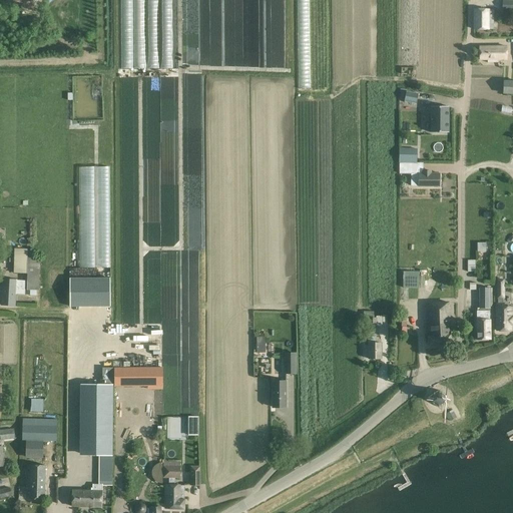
[(512,0),(502,0),(502,12),(512,12),(512,0)]
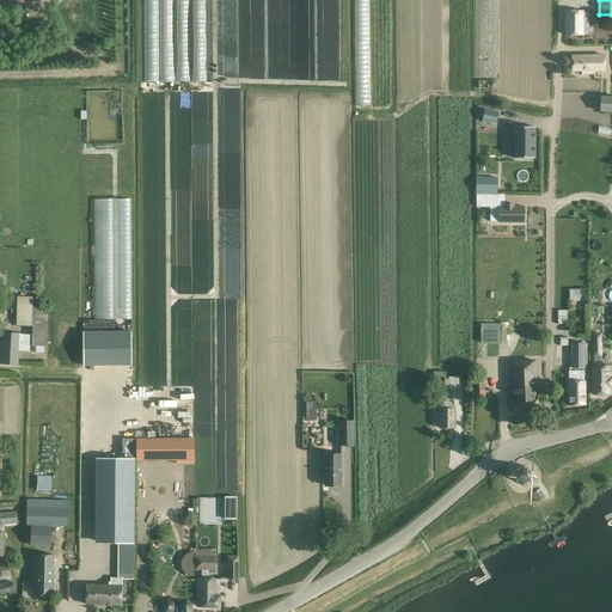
[(565,11),(565,35),(582,35),(588,35),(588,19),(588,11),(583,11),(565,11)]
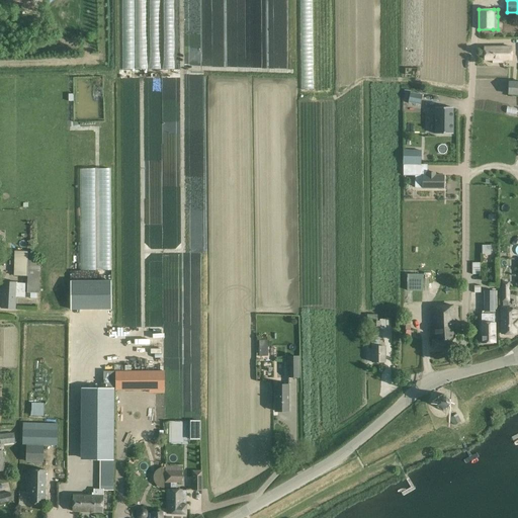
[(492,60),(492,63),(503,63),(503,60),(511,60),(511,47),(484,47),(484,60),(492,60)]
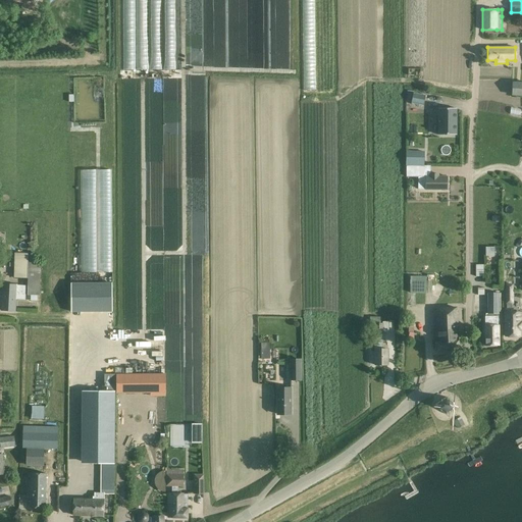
[(511,96),(521,96),(521,82),(512,82),(511,96)]
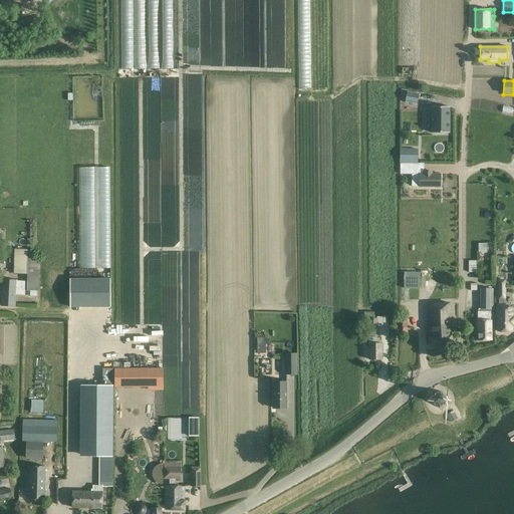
[(419,94),(407,92),(405,101),(417,104),(419,94)]
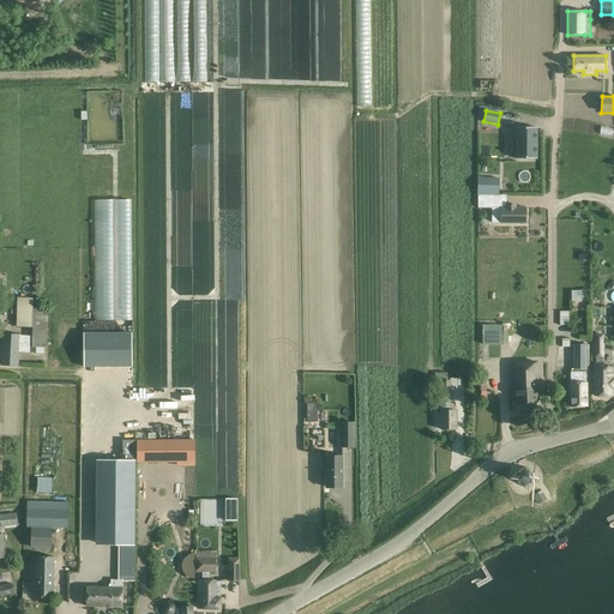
[(536,127),(516,127),(516,160),(536,160),(536,127)]
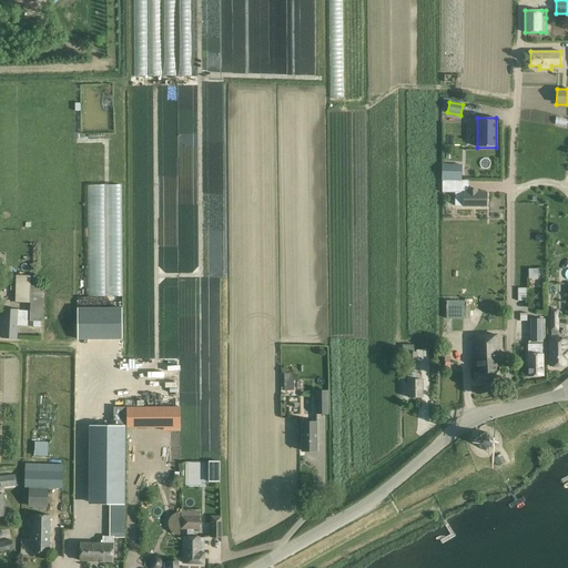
[(442,165),(442,180),(459,181),(460,181),(460,165),(442,165)]
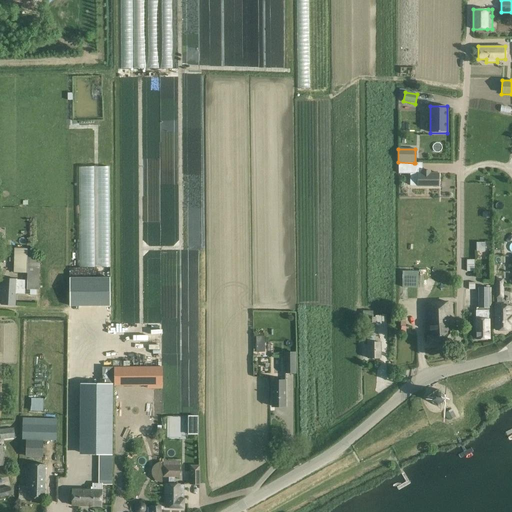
[(398,162),(398,173),(413,173),(414,163),(398,162)]
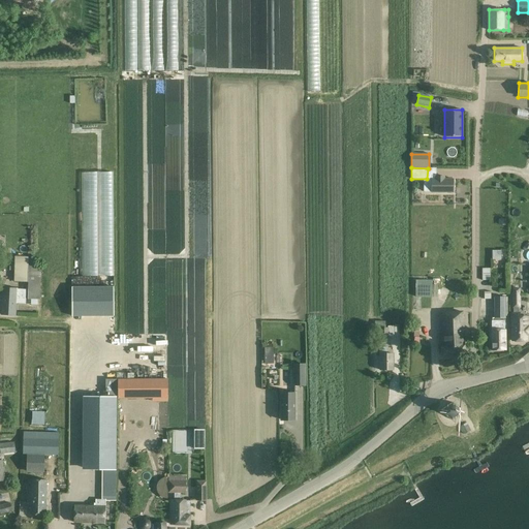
[(453,179),(444,179),(444,177),(436,177),(435,179),(432,179),(431,192),(453,193),(453,179)]
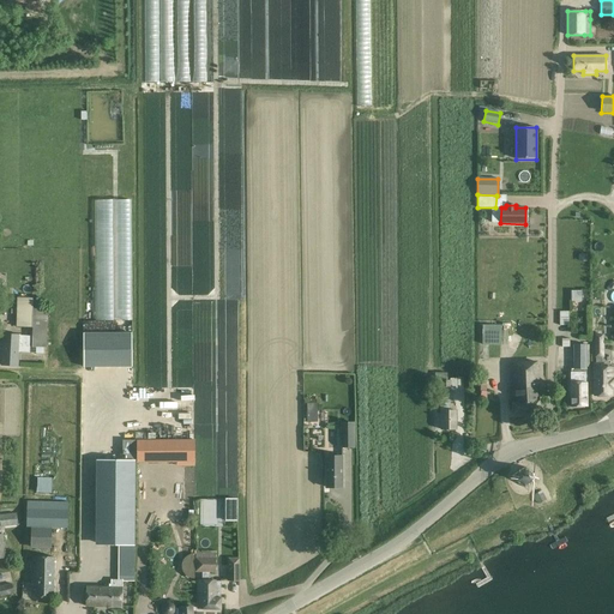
[(531,209),(530,224),(542,226),(543,210),(531,209)]
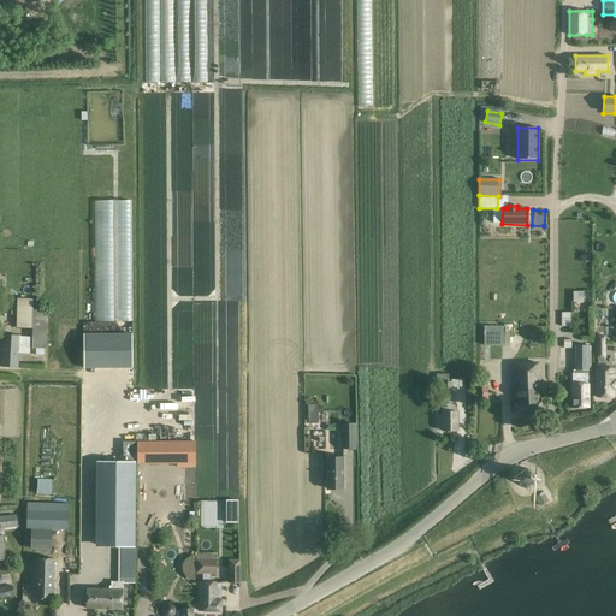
[(35,308),(35,300),(18,298),(16,327),(33,329),(33,337),(3,335),(1,365),(18,366),(19,347),(30,348),(30,355),(45,355),(45,348),(46,348),(48,308),(35,308)]
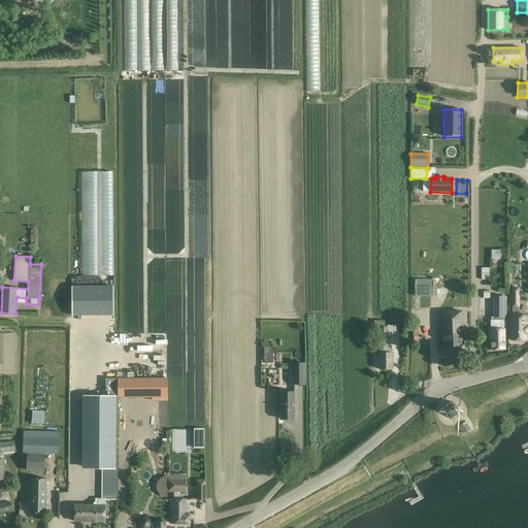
[(431,279),(415,279),(415,296),(430,297),(431,279)]
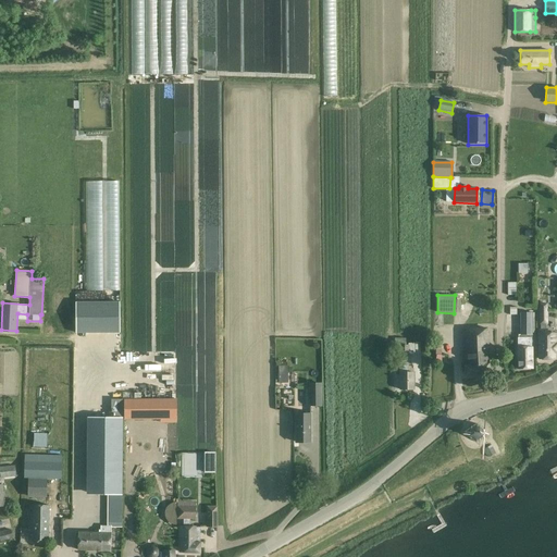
[(119,302),(75,302),(75,333),(119,332),(119,302)]
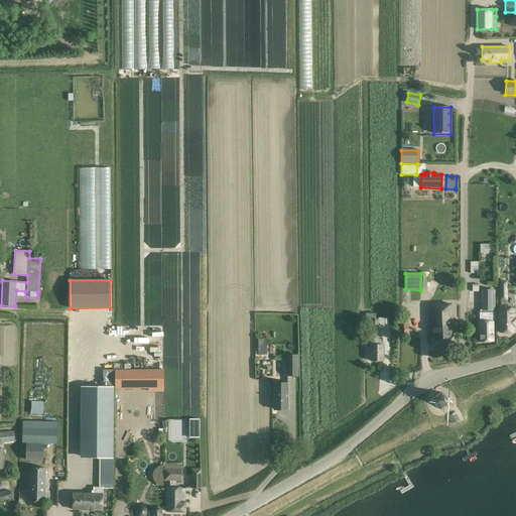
[(479,341),(493,341),(493,310),(496,309),(496,305),(495,305),(495,292),(493,292),(493,289),(482,290),(482,310),(480,310),(480,312),(479,312),(479,341)]
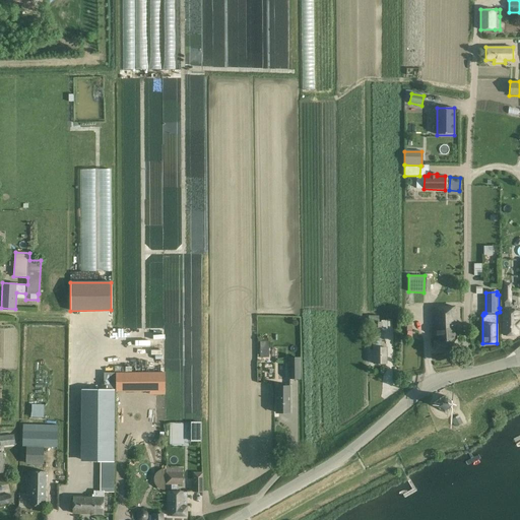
[(472,304),(482,304),(482,294),(471,295),(472,304)]
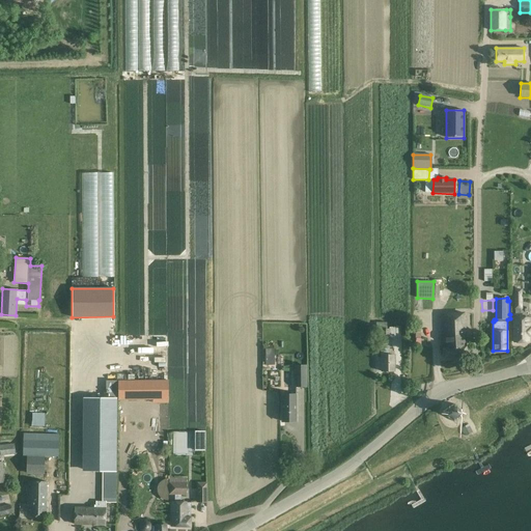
[(464,313),(442,314),(443,359),(466,358),(464,313)]
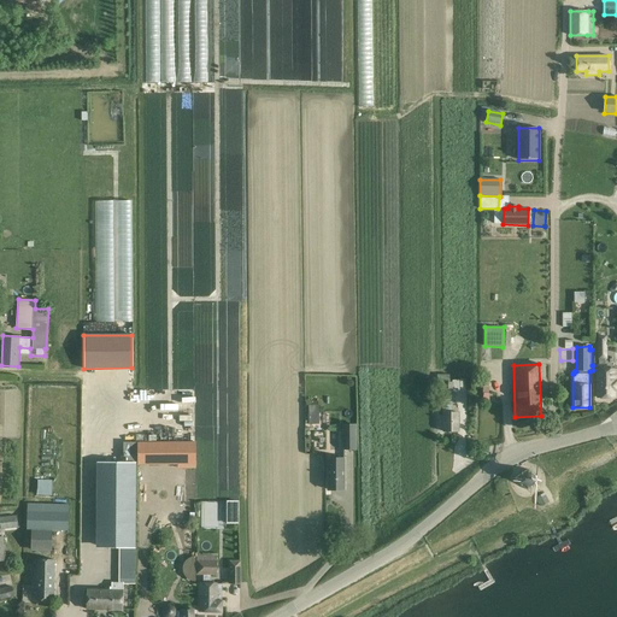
[(606,365),(597,365),(597,366),(598,398),(613,397),(613,391),(616,391),(616,381),(615,370),(606,370),(606,365)]
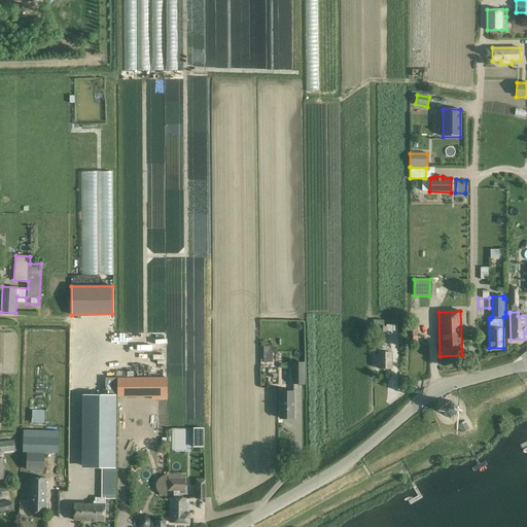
[(386,326),(383,326),(383,320),(374,320),(374,336),(378,336),(378,369),(391,369),(391,352),(386,352),(386,346),(385,346),(385,340),(387,340),(387,336),(392,336),(392,324),(386,324),(386,326)]
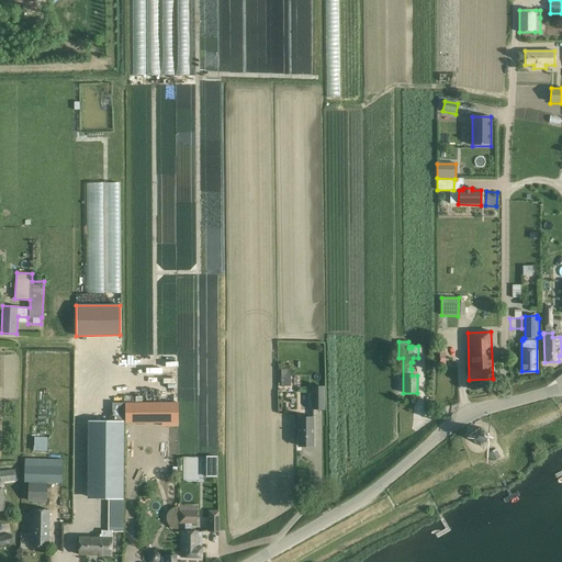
[(293,386),(293,368),(281,368),(281,385),(293,386)]
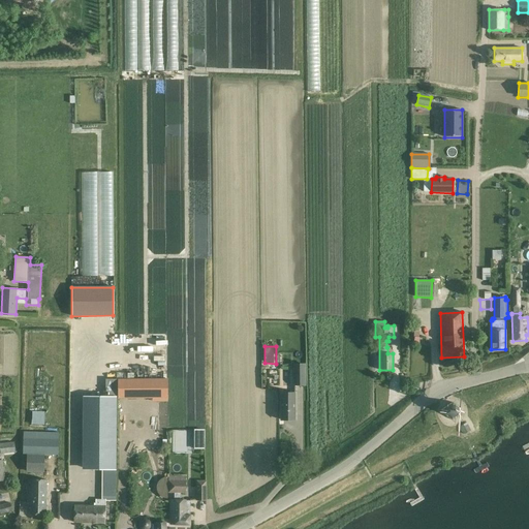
[(293,364),(293,385),(305,385),(305,364),(293,364)]
